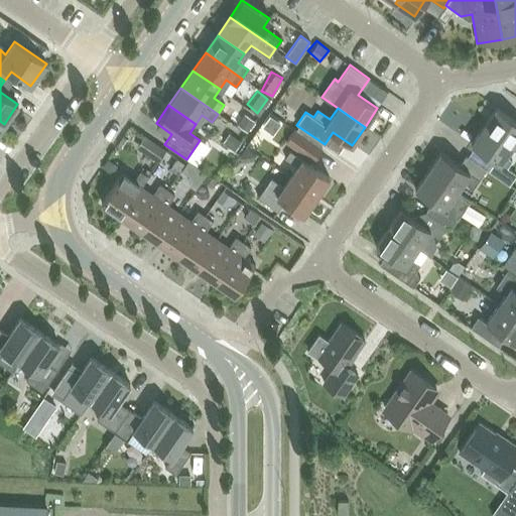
[(515,121),(496,108),(484,126),(513,146),(512,146),(515,148),(515,121)]
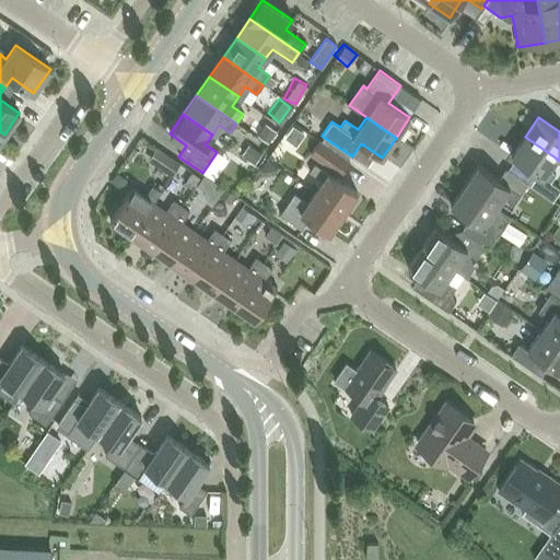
[(299,130),(288,139),(296,150),(307,142),(299,130)]
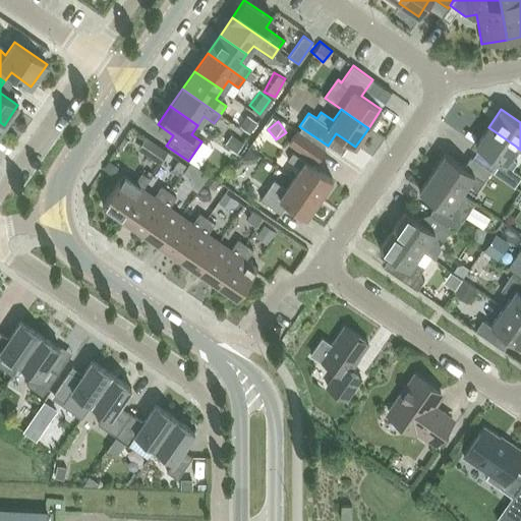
[(511,158),(517,148),(518,148),(488,127),(475,146),(500,162),(494,172),(514,187),(520,176),(512,170),(517,162),(511,158)]
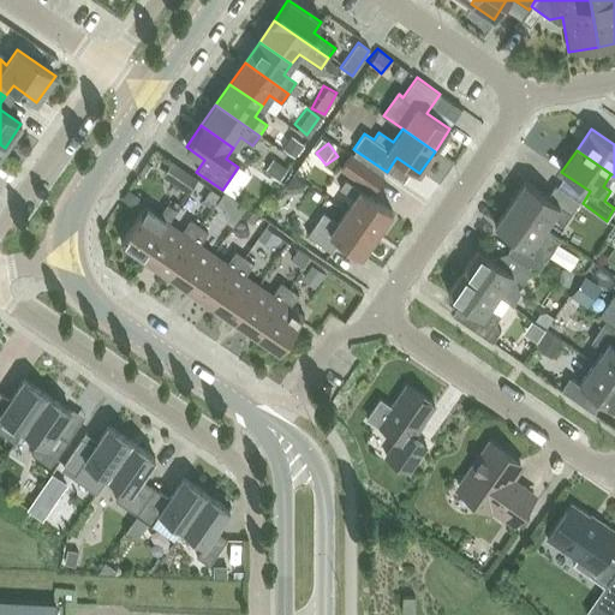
[(351,155),(341,169),(374,191),(383,177),(351,155)]
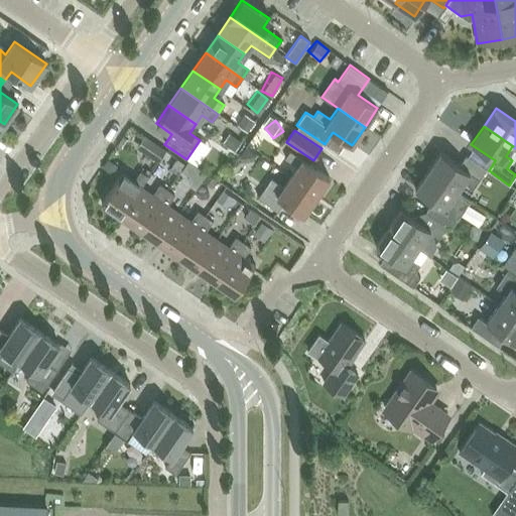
[(226,131),(220,143),(234,150),(240,138),(226,131)]
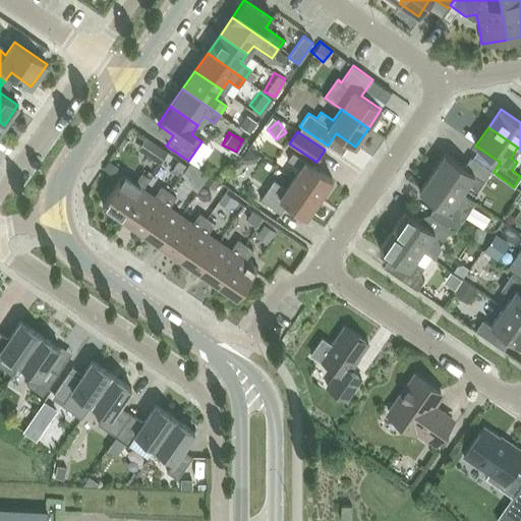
[(136,150),(158,164),(167,152),(145,136),(136,150)]
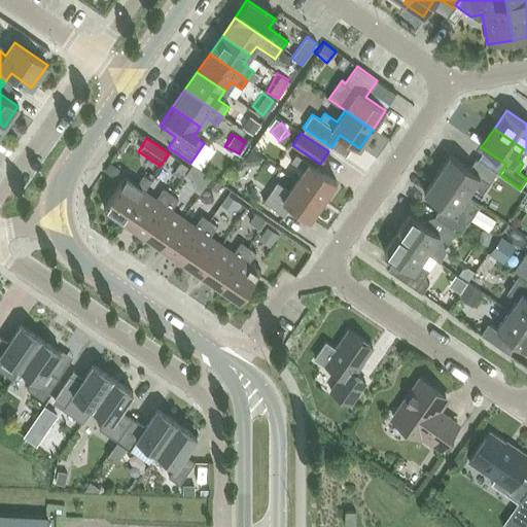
[(295,181),(323,201),(336,182),(308,163),(295,154),(291,162),(303,170),(295,181)]
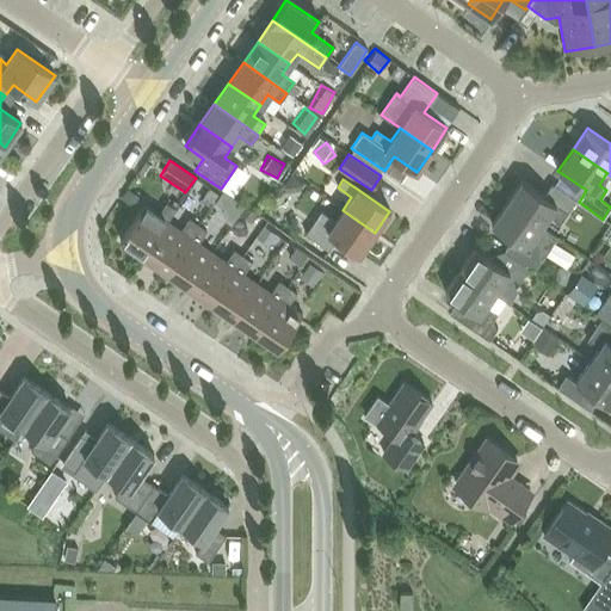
[(569,229),(560,223),(575,201),(553,184),(544,196),(522,180),(506,202),(557,238),(561,240),(569,229)]
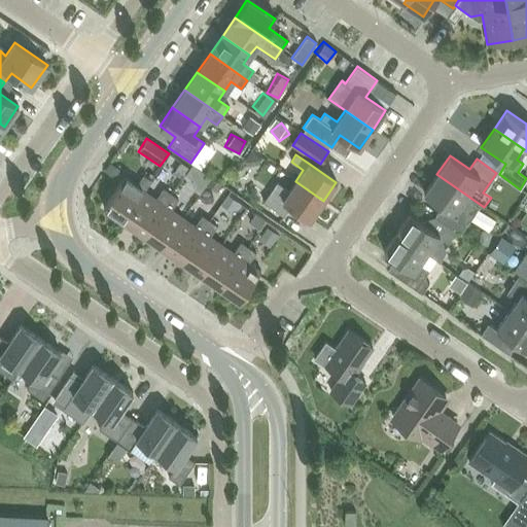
[(460,234),(481,205),(436,174),(423,194),(442,206),(434,216),(456,231),(460,234)]
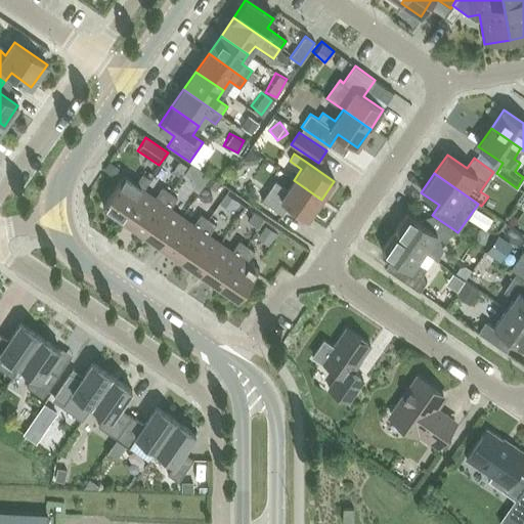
[(122,220),(143,189),(150,179),(142,174),(135,184),(123,176),(102,206),(122,220)]
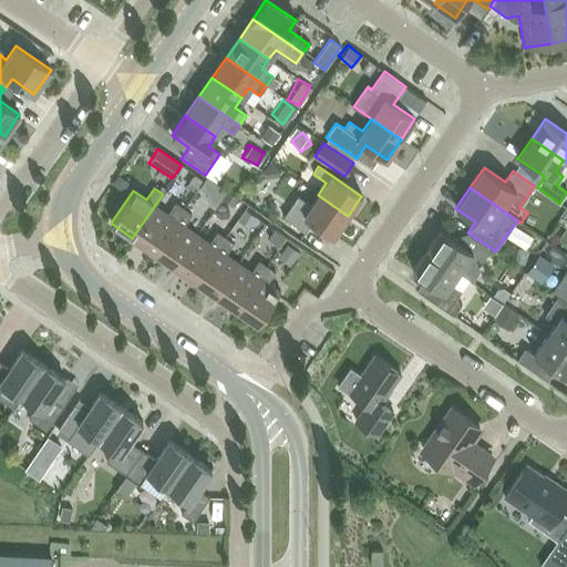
[(333,236),(348,216),(318,195),(310,205),(298,196),(282,217),(305,233),(312,222),(333,236)]
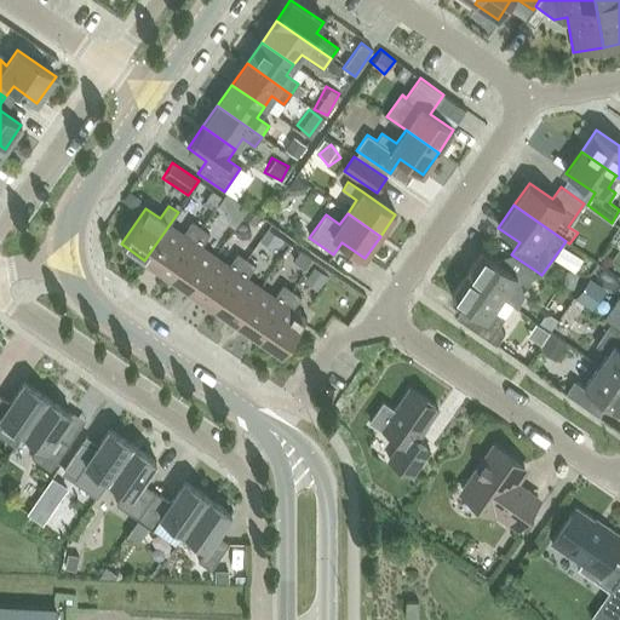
[(167,276),(201,228),(191,222),(183,234),(170,224),(144,260),(167,276)]
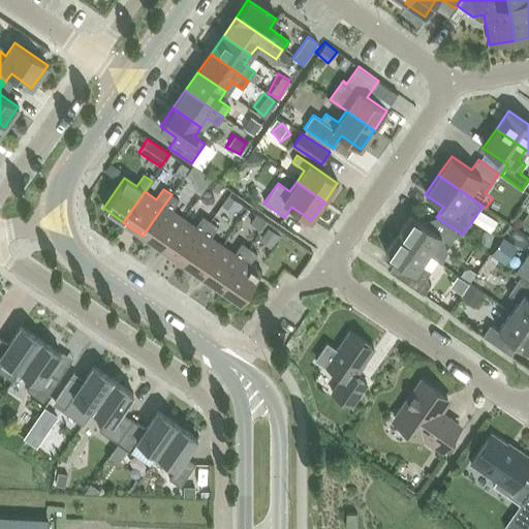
[(162,249),(183,218),(172,211),(179,199),(172,194),(143,236),(162,249)]
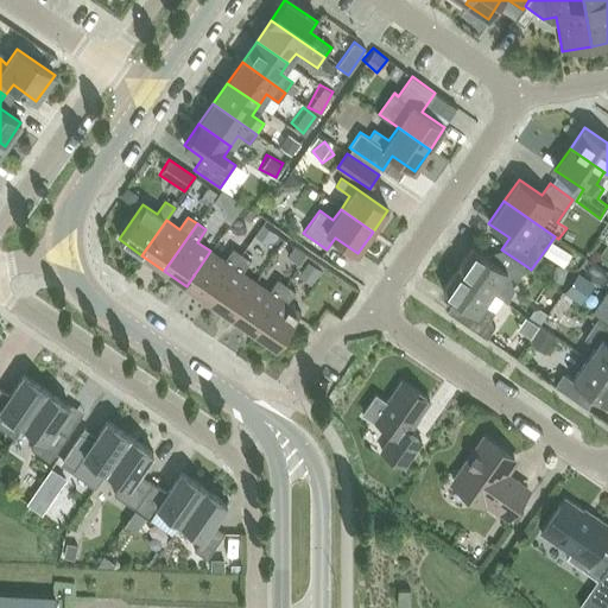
[(501,249),(493,261),(473,247),(457,268),(492,292),(506,303),(513,290),(511,287),(526,266),(501,249)]
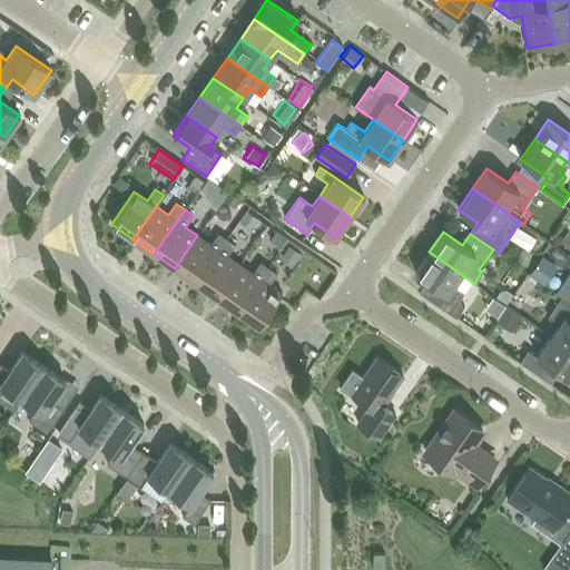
[(196,283),(226,238),(218,233),(209,244),(197,235),(175,268),(196,283)]
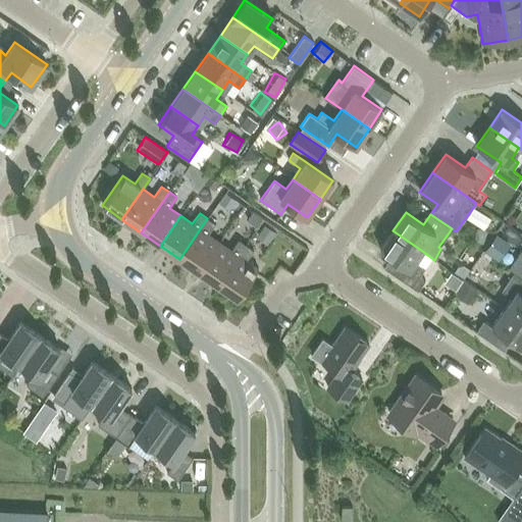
[(199,272),(219,242),(207,235),(215,223),(207,218),(179,259),(199,272)]
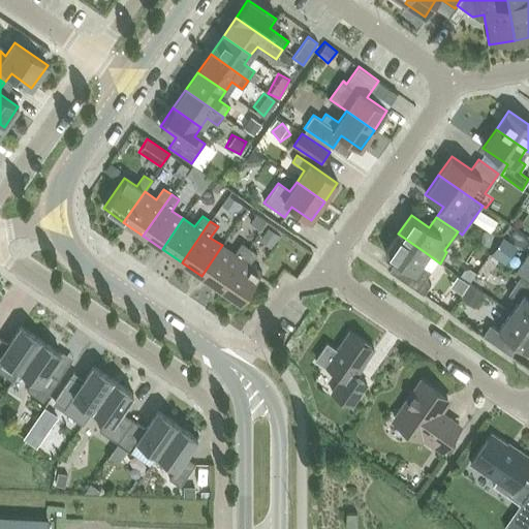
[(421,265),(428,254),(398,234),(384,252),(403,266),(396,276),(424,294),(431,284),(425,280),(430,272),(421,265)]
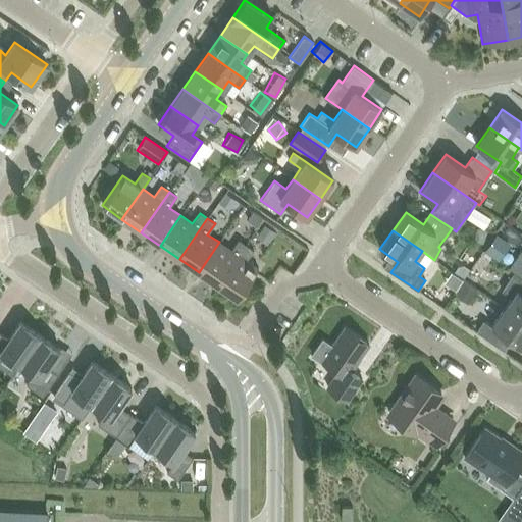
[(486,238),(481,249),(498,256),(502,245),(486,238)]
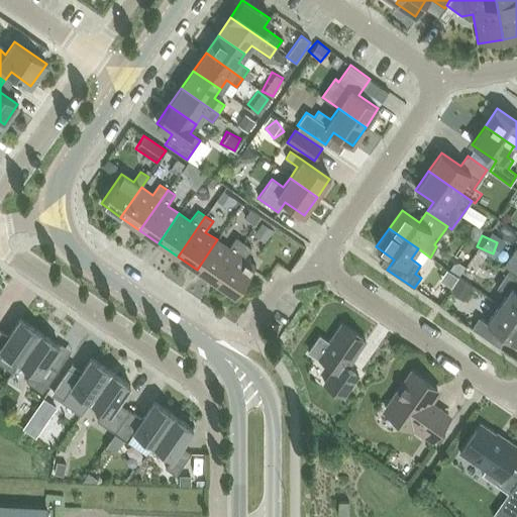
[(216,283),(243,242),(235,237),(228,247),(217,239),(197,270),(216,283)]
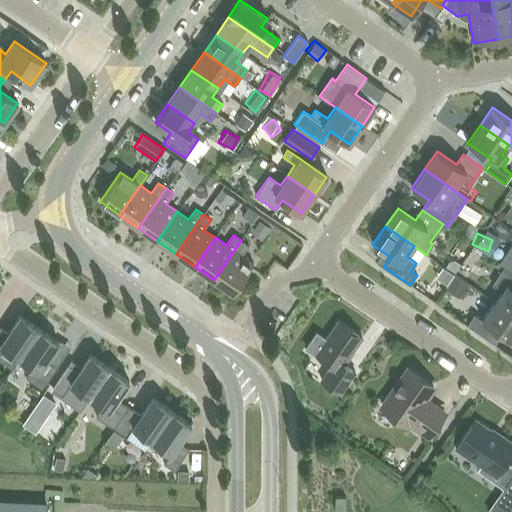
[(241,240),(214,280),(233,293),(253,264),(241,256),(248,245),(241,240)]
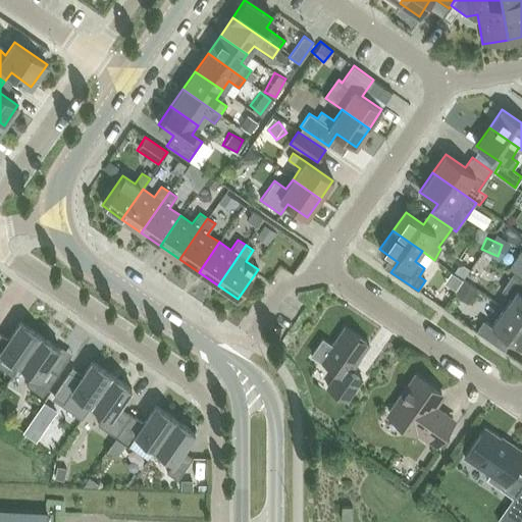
[(521,250),(508,268),(514,272),(521,277),(521,250)]
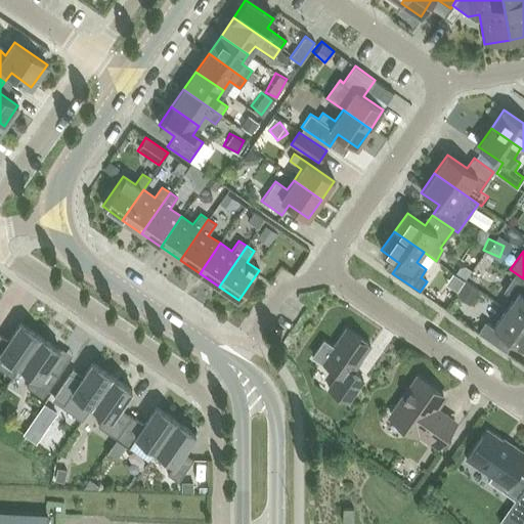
[(523,278),(516,273),(503,292),(513,299),(506,309),(523,321),(523,278)]
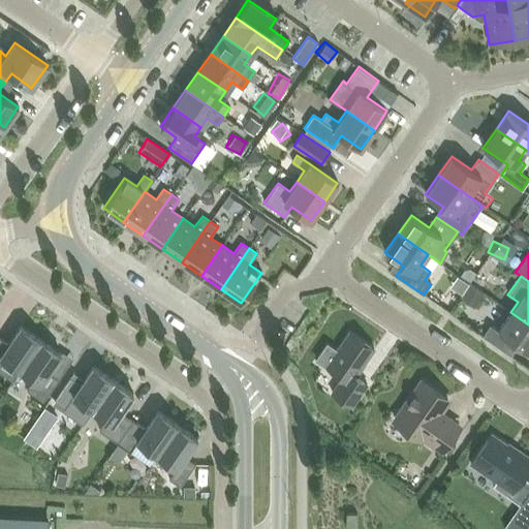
[(471,284),(463,298),(476,306),(485,291),(471,284)]
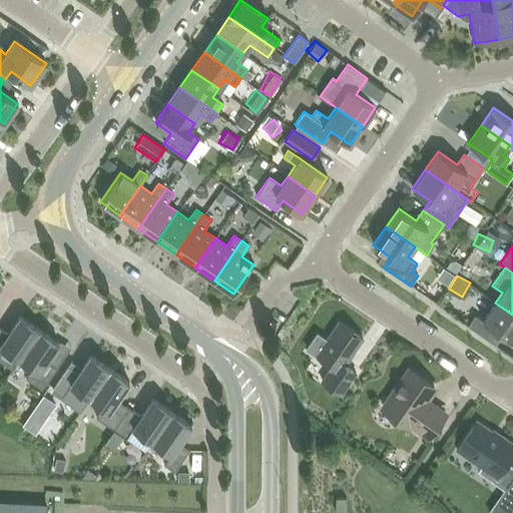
[(511,341),(512,338),(512,315),(495,303),(483,321),(475,315),(467,326),(487,339),(494,329),(511,341)]
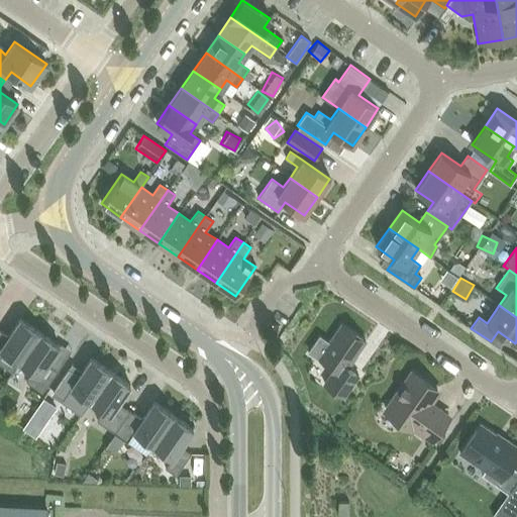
[(19,362),(39,332),(20,319),(8,336),(0,330),(0,364),(12,373),(19,362)]
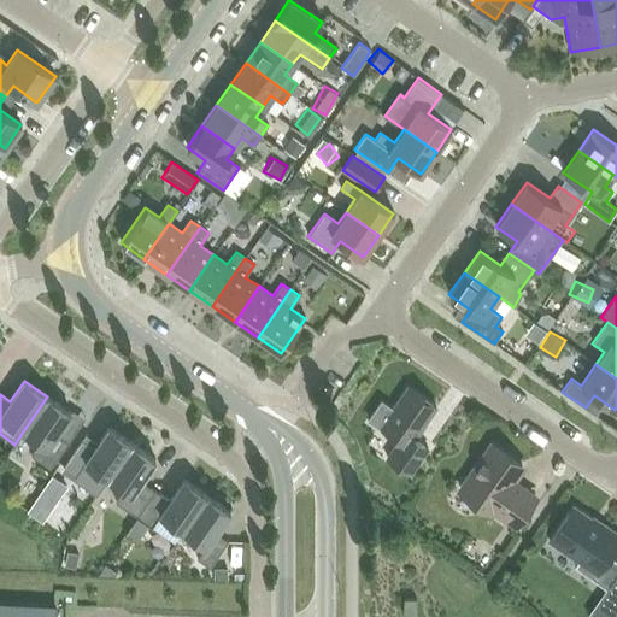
[(381,401),(369,419),(399,441),(387,458),(410,474),(428,448),(413,439),(436,406),(407,387),(392,409),(381,401)]
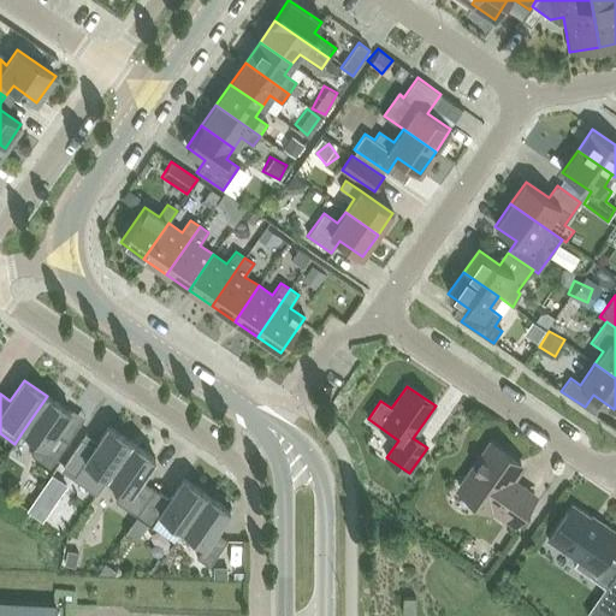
[(47,396),(23,431),(36,439),(31,455),(49,468),(69,442),(55,433),(70,412),(47,396)]
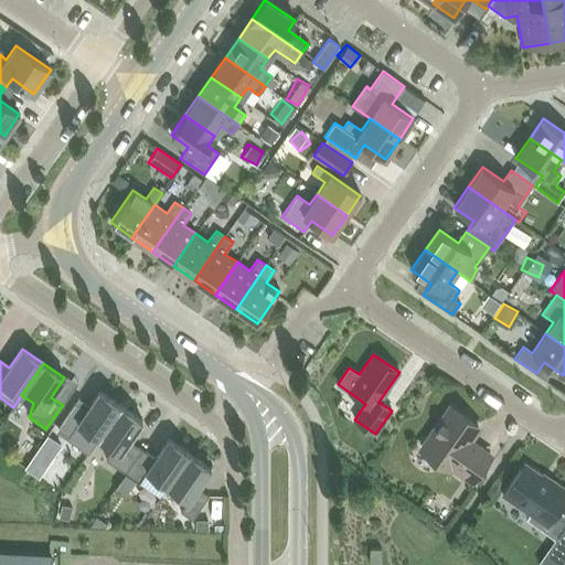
[(98,438),(120,406),(99,392),(86,411),(75,403),(59,427),(70,435),(77,424),(98,438)]
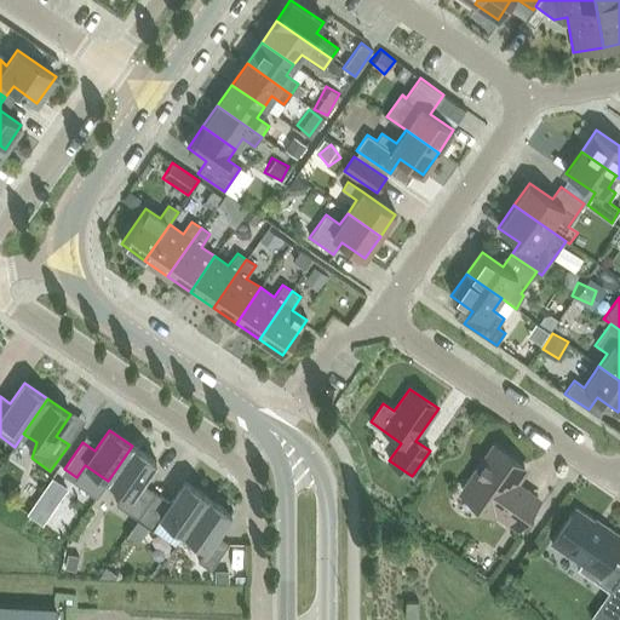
[(137,520),(155,493),(141,483),(156,461),(132,446),(108,481),(121,489),(116,505),(137,520)]
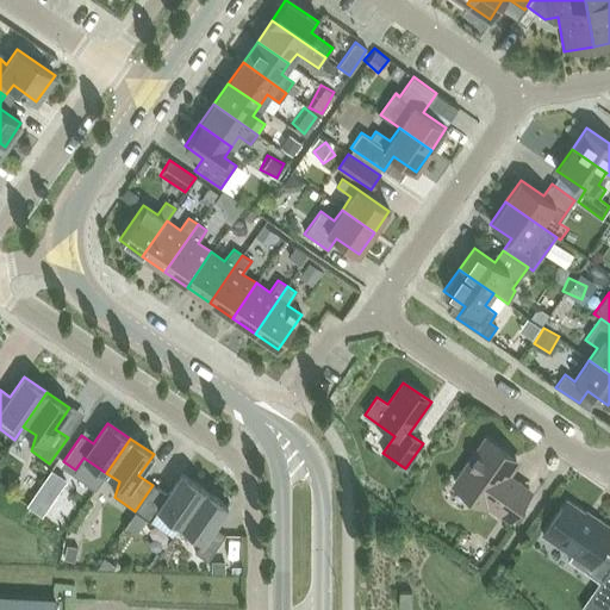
[(505,477),(516,461),(486,441),(455,485),(485,505),(487,503),(510,518),(528,492),(505,477)]
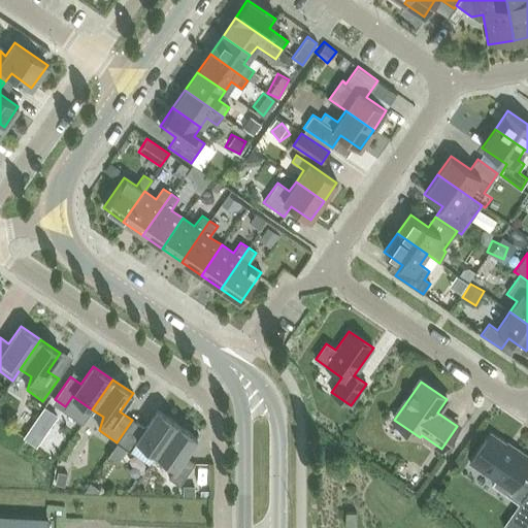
[(157,454),(177,424),(157,410),(144,428),(132,420),(117,442),(147,464),(156,453),(157,454)]
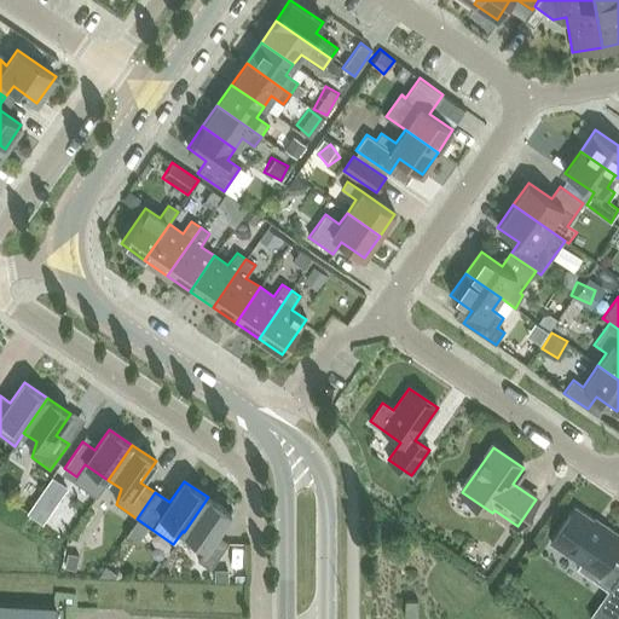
[(208,497),(184,532),(206,548),(197,561),(210,570),(229,543),(217,534),(231,513),(208,497)]
